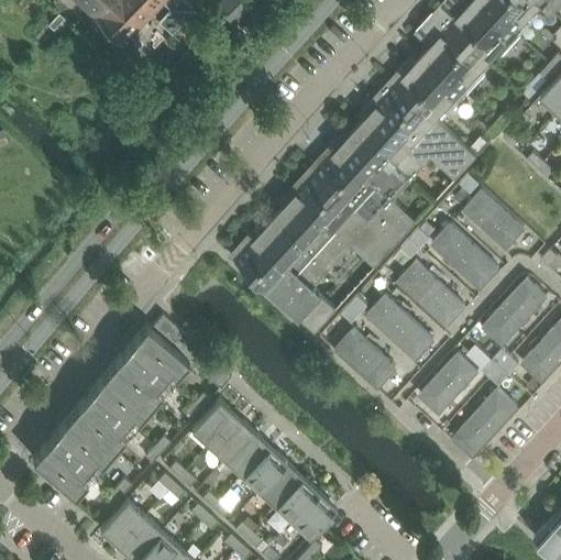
[(73,0),(91,18),(102,0),(73,0)]
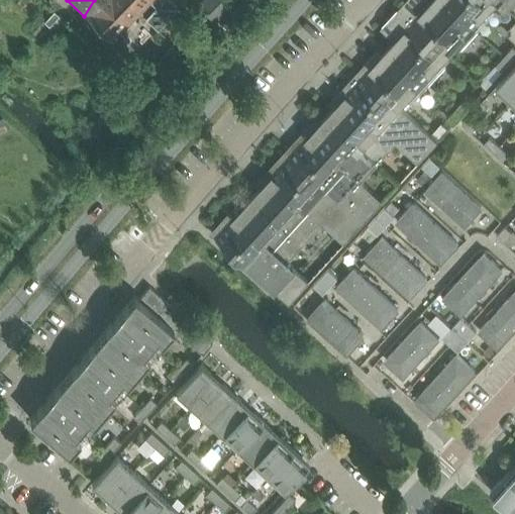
[(94,0),(84,16),(110,42),(134,17),(141,24),(143,22),(156,33),(176,11),(164,0),(163,0),(163,1),(161,0),(94,0)]
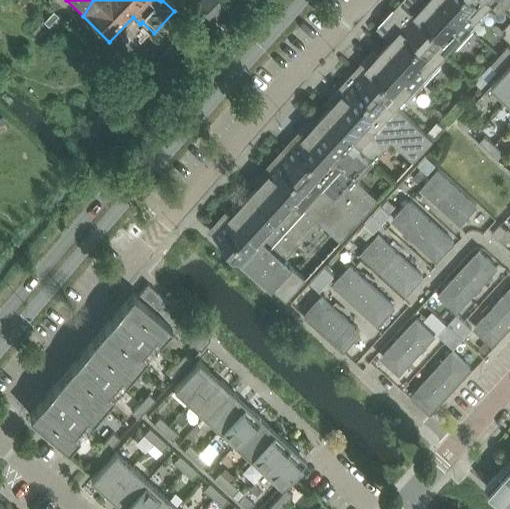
[(221,0),(200,0),(193,7),(209,23),(227,5),(221,0)]
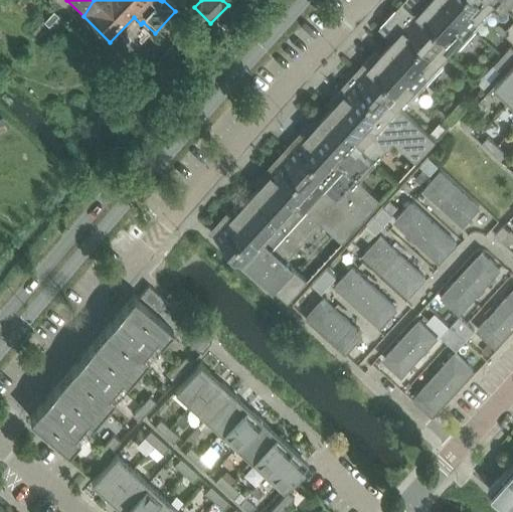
[(240,12),(251,0),(231,0),(229,2),(240,12)]
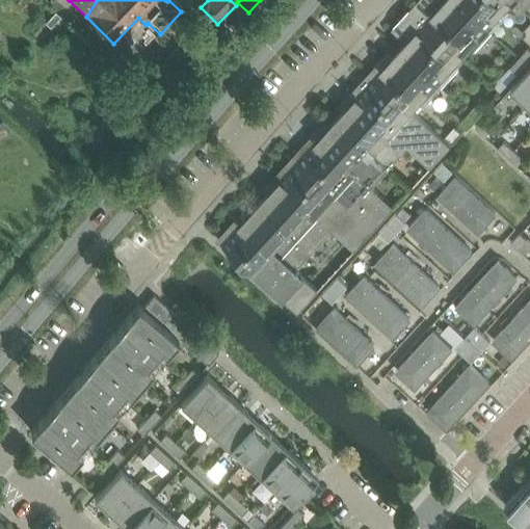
[(488,32),(452,0),(445,0),(441,4),(435,0),(419,0),(409,11),(458,56),(466,48),(470,52),(488,32)]
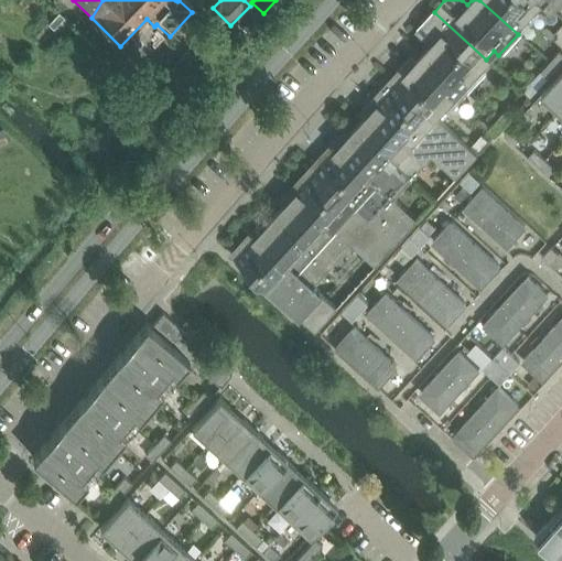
[(549,11),(550,11),(538,0),(479,0),(518,34),(537,14),(532,10),(540,2),(549,11)]
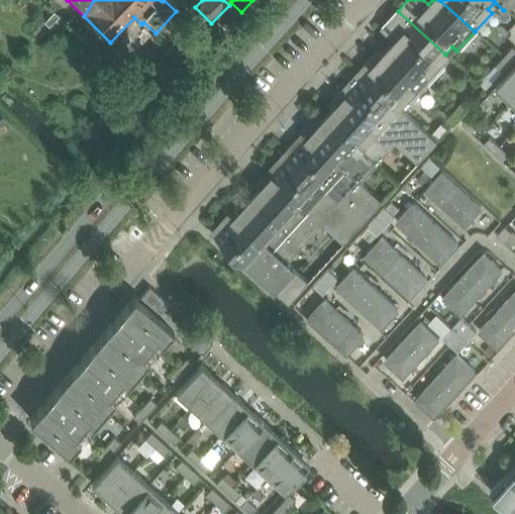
[(514,0),(493,0),(504,10),(511,2),(514,6),(514,0)]
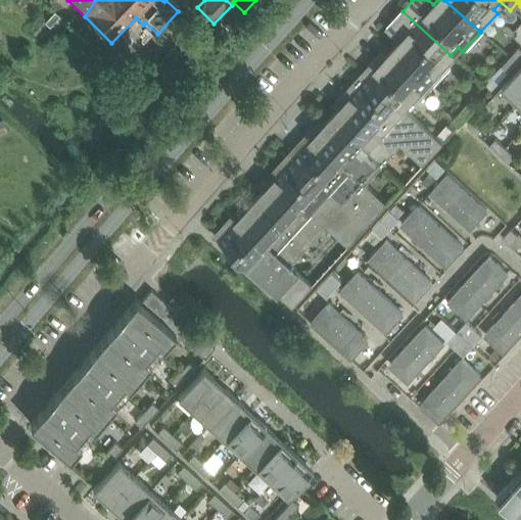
[(235,8),(219,27),(228,35),(244,16),(235,8)]
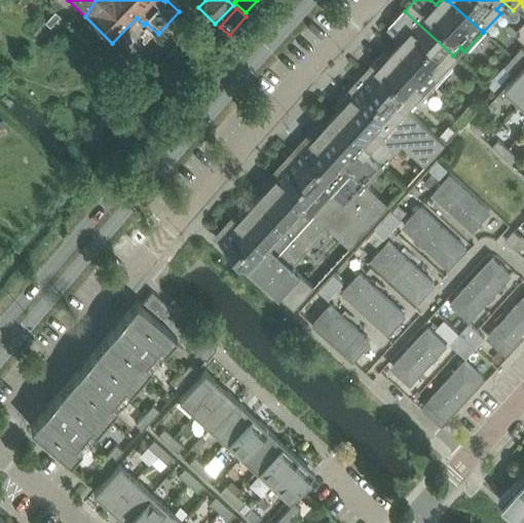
[(445,64),(453,55),(405,11),(387,30),(401,43),(394,51),(433,87),(450,68),(445,64)]
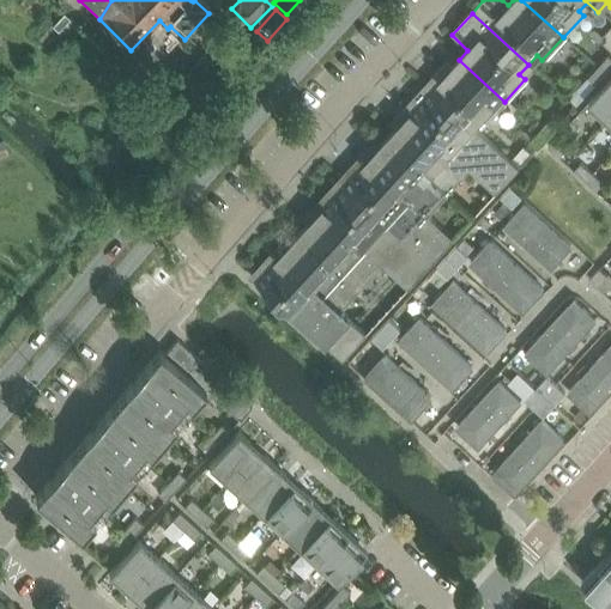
[(54,36),(66,23),(60,18),(48,30),(54,36)]
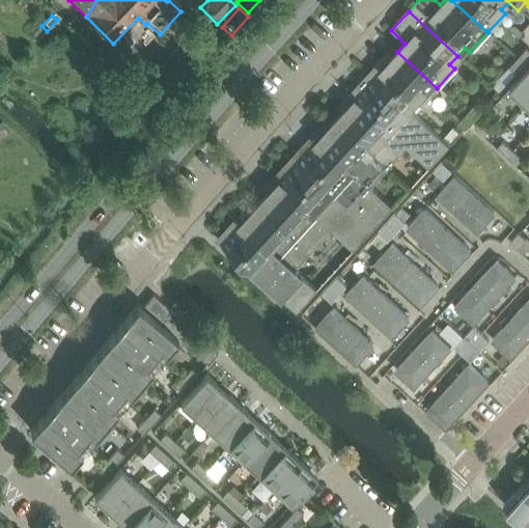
[(179,31),(186,26),(179,19),(173,24),(179,31)]
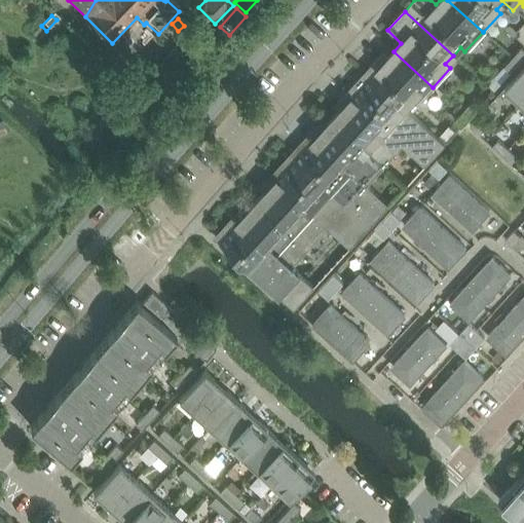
[(523,46),(523,24),(513,37),(523,46)]
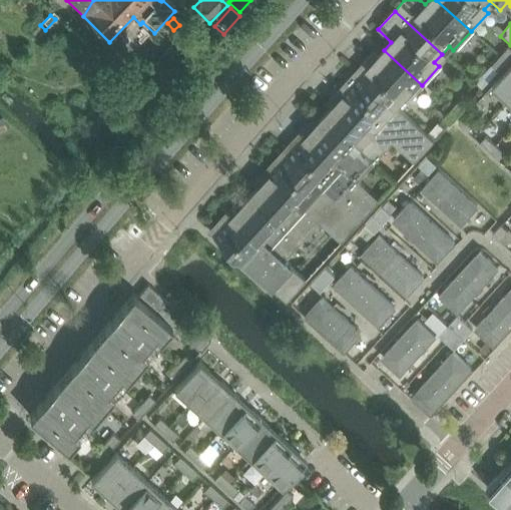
[(185,63),(169,48),(142,78),(158,93),(185,63)]
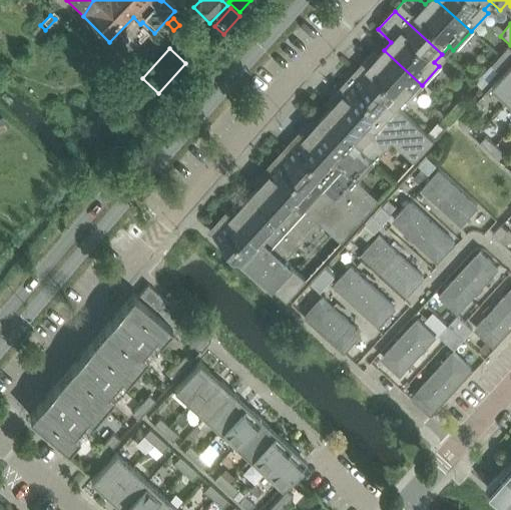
[(499,57),(505,63),(510,56),(510,52),(507,48),(499,57)]
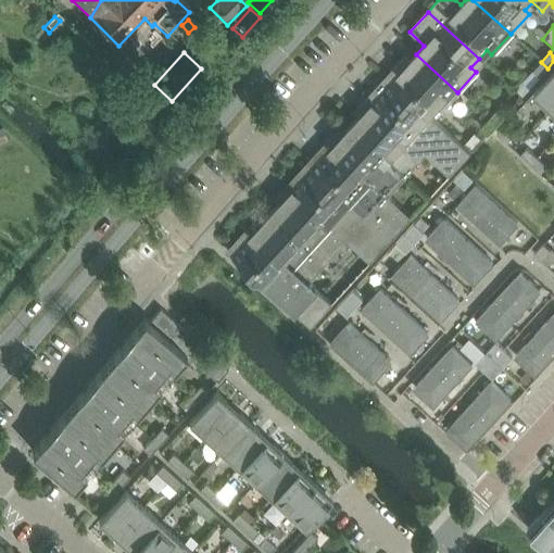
[(439,112),(457,92),(416,54),(408,63),(403,58),(385,78),(426,116),(427,115),(433,108),(439,112)]
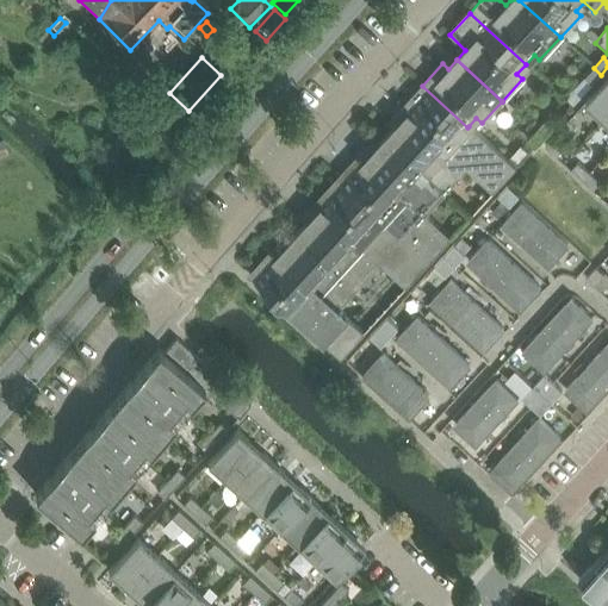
[(572,106),(601,75),(594,68),(565,99),(572,106)]
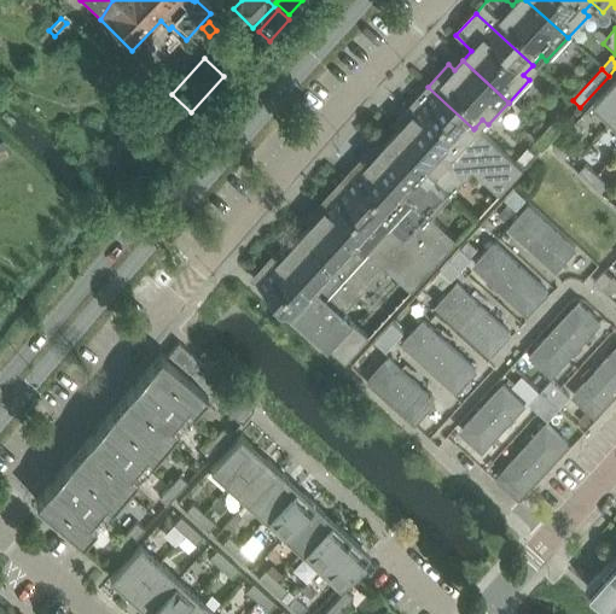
[(611,123),(615,118),(615,79),(592,106),(611,123)]
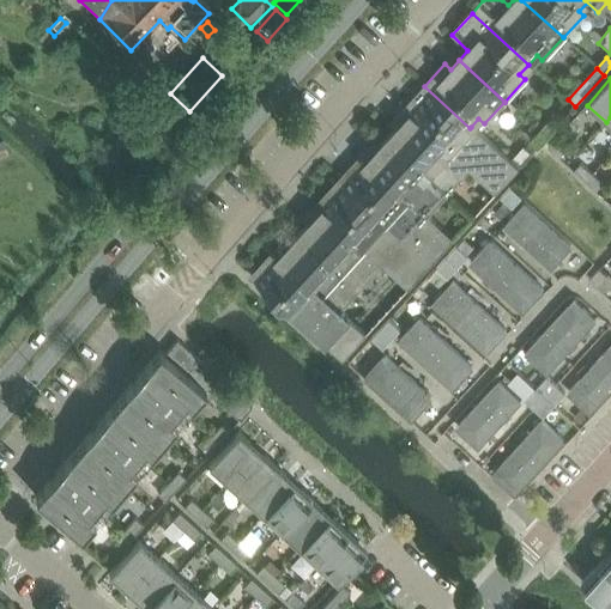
[(518,170),(471,127),(470,128),(424,86),(400,113),(405,117),(386,139),(447,195),(469,171),(495,195),(518,170)]
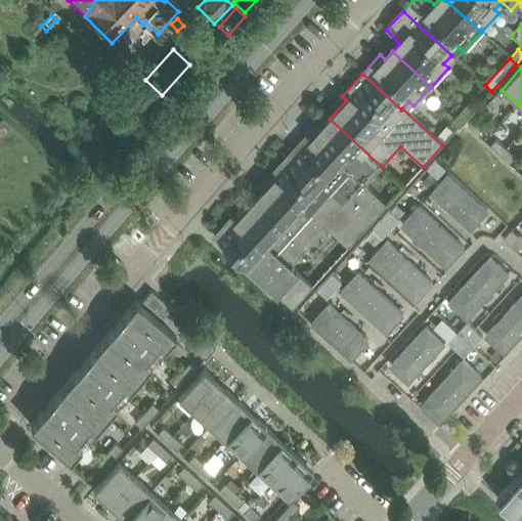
[(459,114),(466,120),(475,110),(468,103),(459,114)]
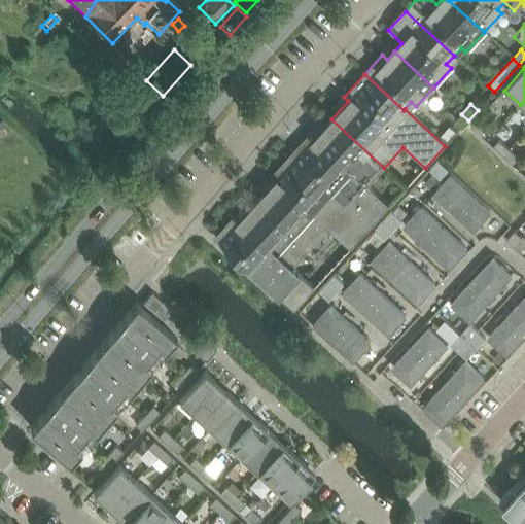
[(460,130),(468,120),(461,114),(453,124),(460,130)]
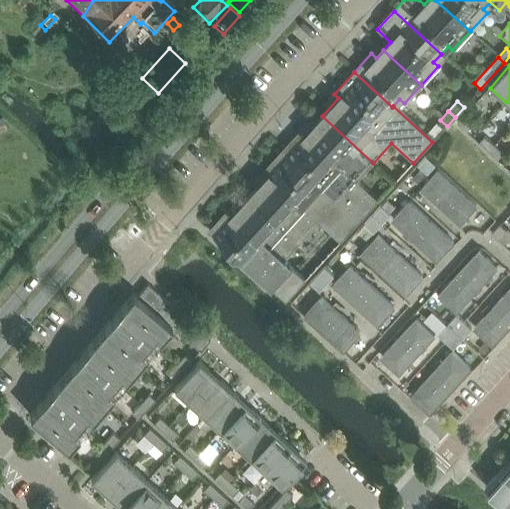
[(356,182),(373,163),(322,116),(306,134),(301,130),(281,152),(358,223),(378,201),(356,182)]
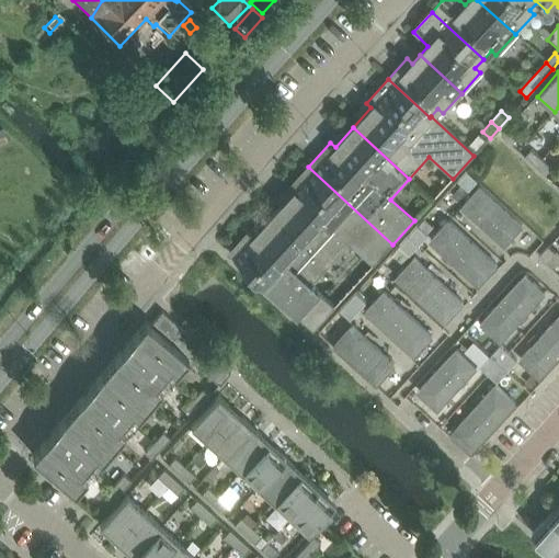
[(516,139),(506,131),(500,137),(510,147),(516,139)]
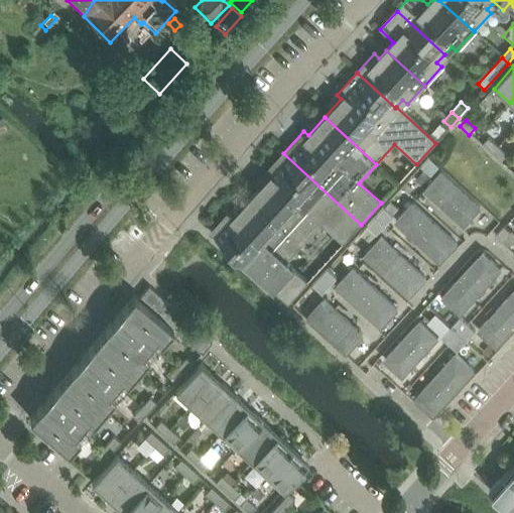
[(490,154),(496,148),(487,139),(481,146),(490,154)]
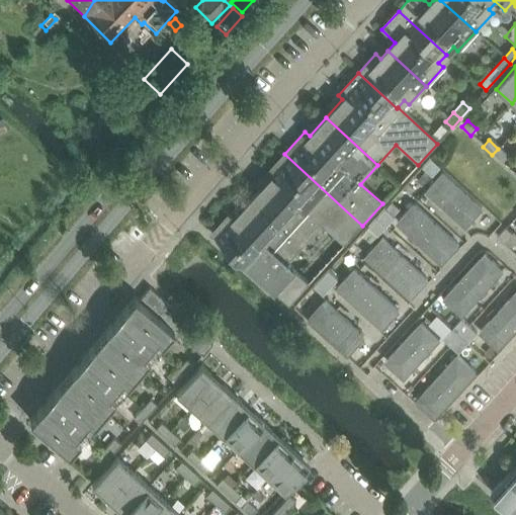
[(498,149),(492,155),(502,164),(508,157),(498,149)]
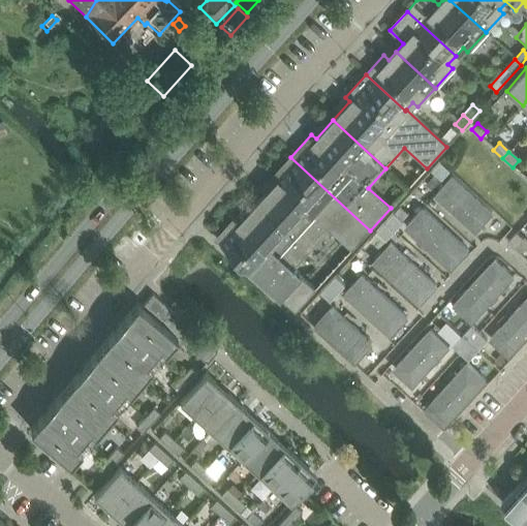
[(351,251),(370,230),(290,157),(270,180),(275,184),(241,221),(236,217),(215,240),(295,313),(315,290),(292,271),(329,230),(351,251)]
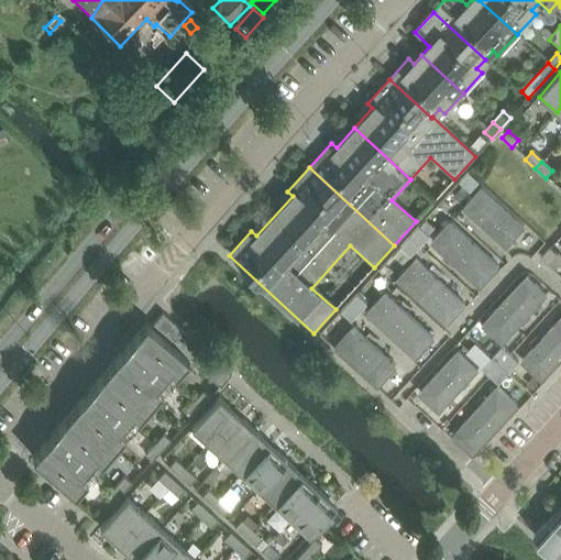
[(468,174),(458,184),(469,193),(476,184),(477,184),(468,174)]
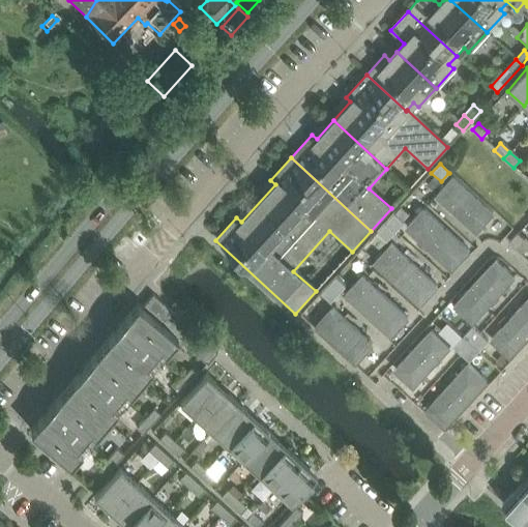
[(495,215),(452,180),(434,201),(477,237),(495,215)]
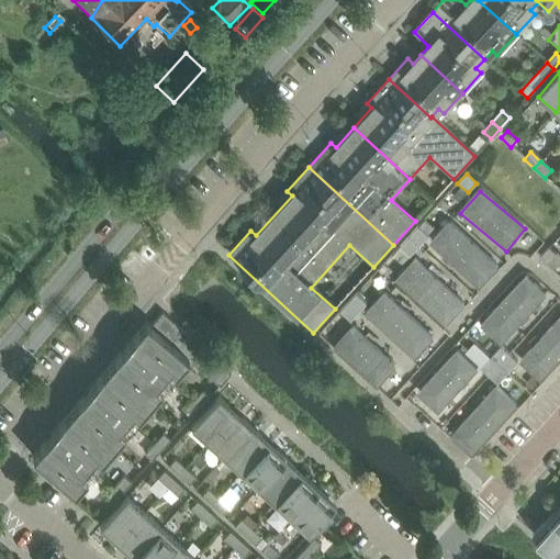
[(499,271),(447,226),(428,248),(480,293),(499,271)]
